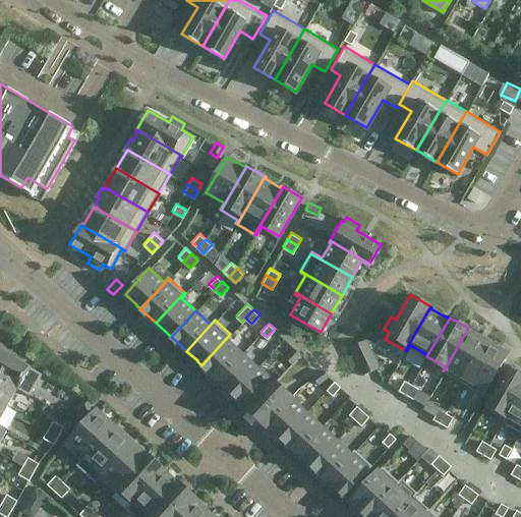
[(463,382),(486,341),(469,331),(470,329),(468,328),(444,370),(463,382)]
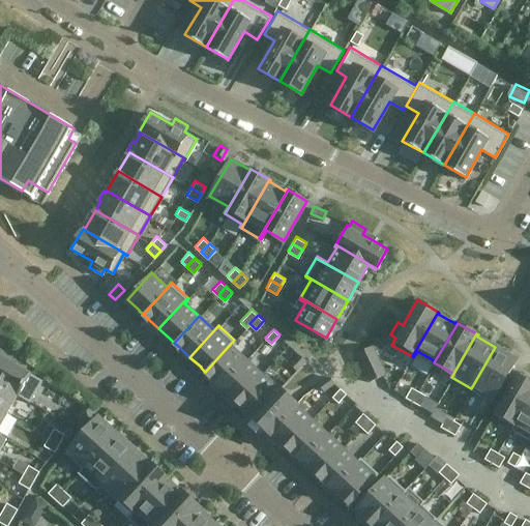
[(231,346),(236,341),(234,340),(205,372),(210,376),(222,385),(245,359),(231,346)]
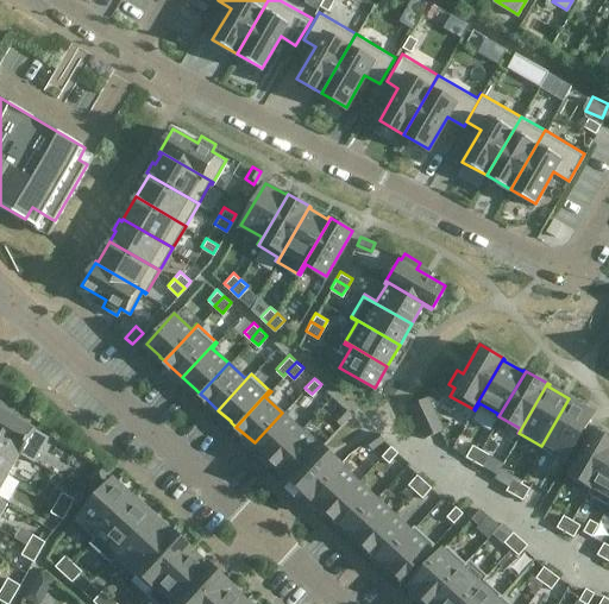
[(425,435),(444,427),(428,395),(409,403),(425,435)]
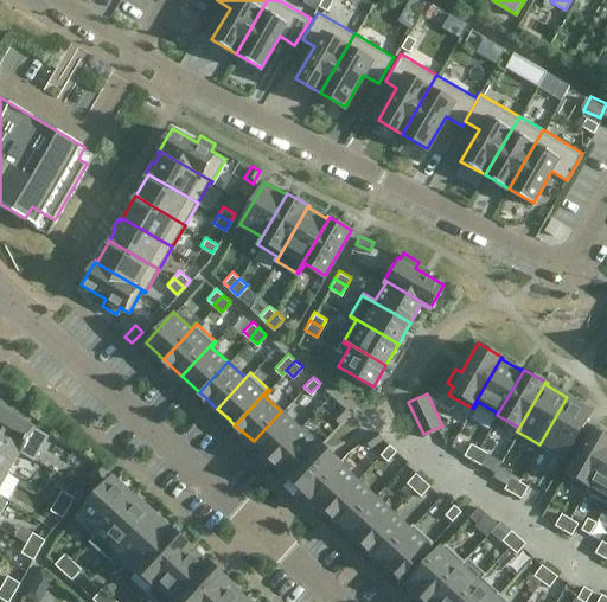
[(562,459),(590,410),(567,397),(540,444),(562,459)]
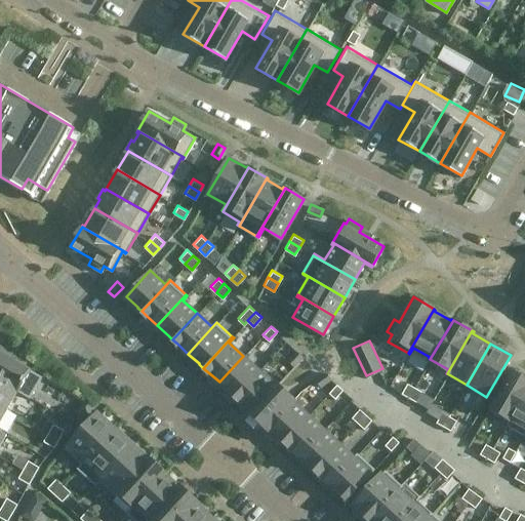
[(0,377),(30,395),(42,374),(0,350),(0,377)]
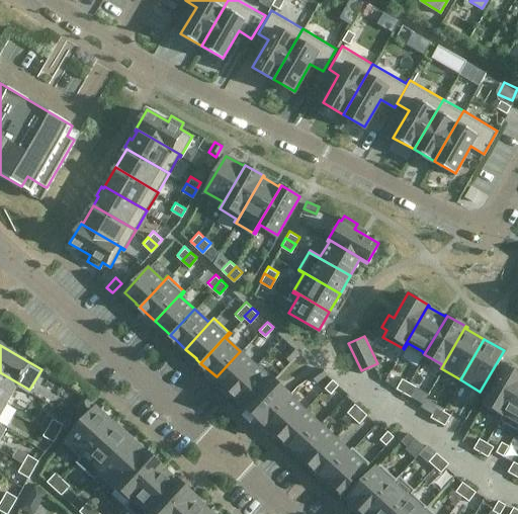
[(298,350),(292,345),(283,355),(289,360),(298,350)]
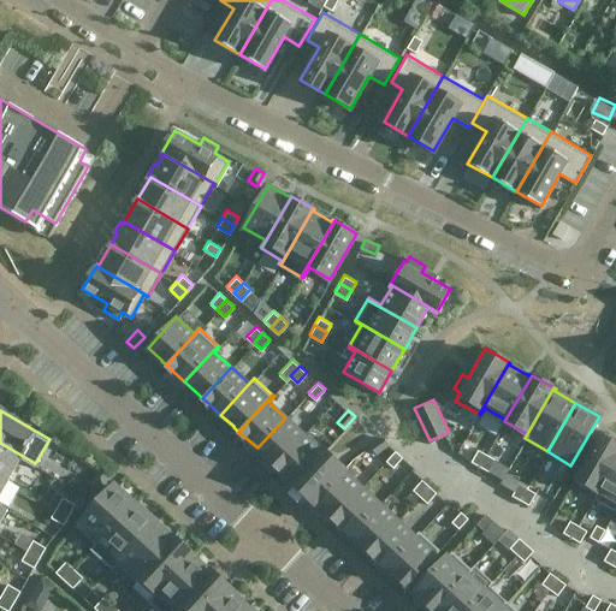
[(258,448),(270,460),(274,464),(303,433),(285,417),(258,448)]
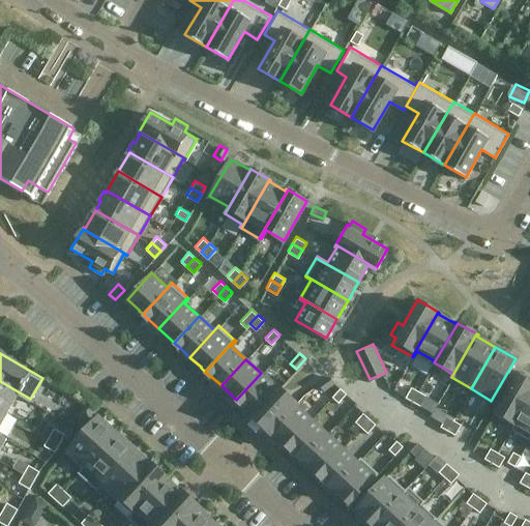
[(277,385),(275,386),(261,373),(236,400),(241,404),(252,413),(249,414),(252,415),(277,385)]
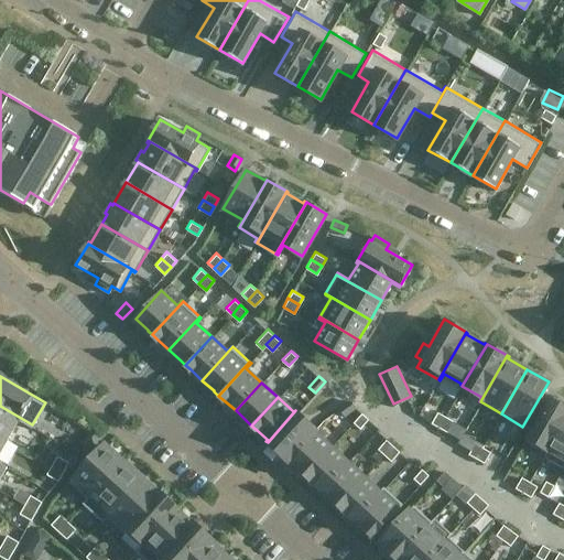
[(525,439),(546,451),(563,419),(563,405),(550,397),(525,439)]
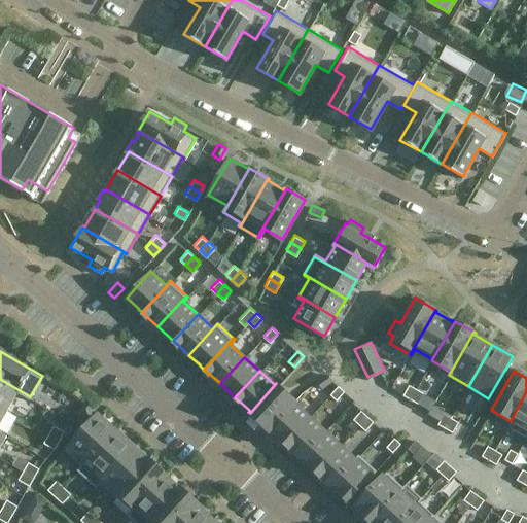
[(327,373),(316,380),(321,387),(332,379),(327,373)]
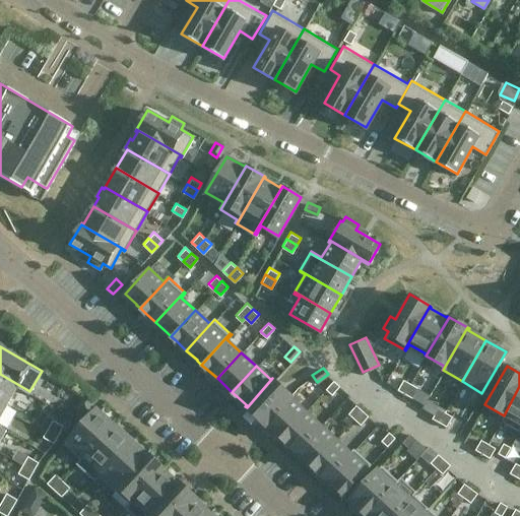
[(0,398),(7,403),(17,386),(29,393),(29,391),(0,374),(0,398)]
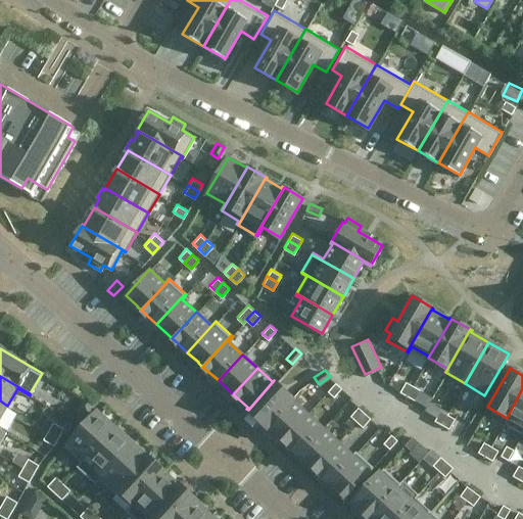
[(265,425),(291,396),(285,391),(274,380),(248,410),(259,420),(265,425)]
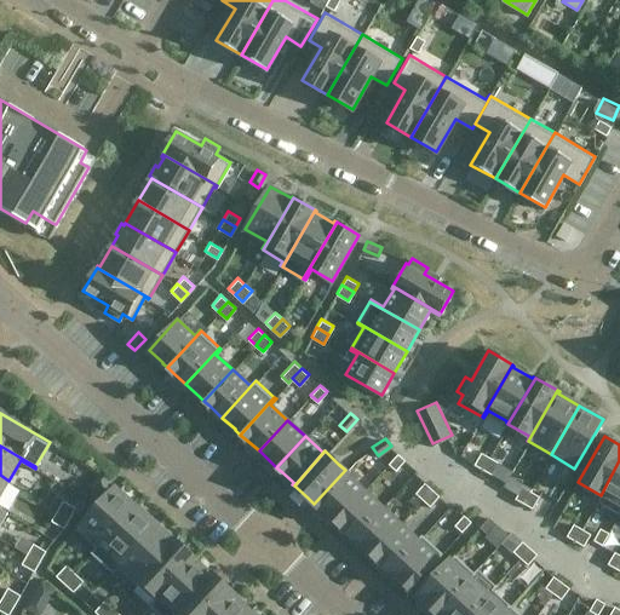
[(482,467),(489,455),(481,450),(474,463),(482,467)]
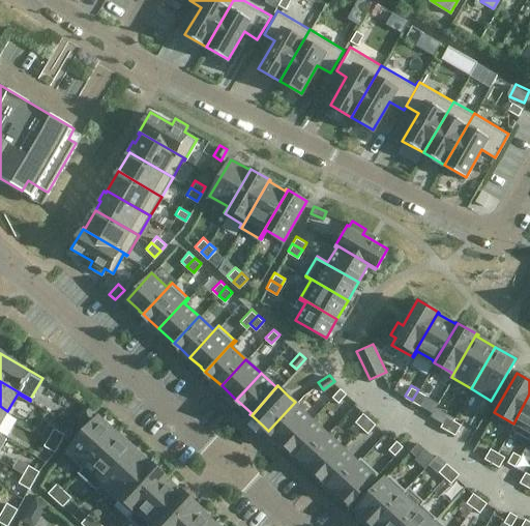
[(337,388),(330,398),(336,403),(344,395),(337,388)]
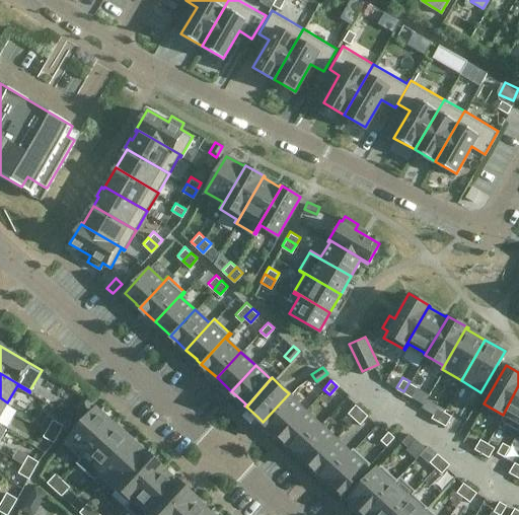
[(417,385),(410,381),(403,391),(411,395),(417,385)]
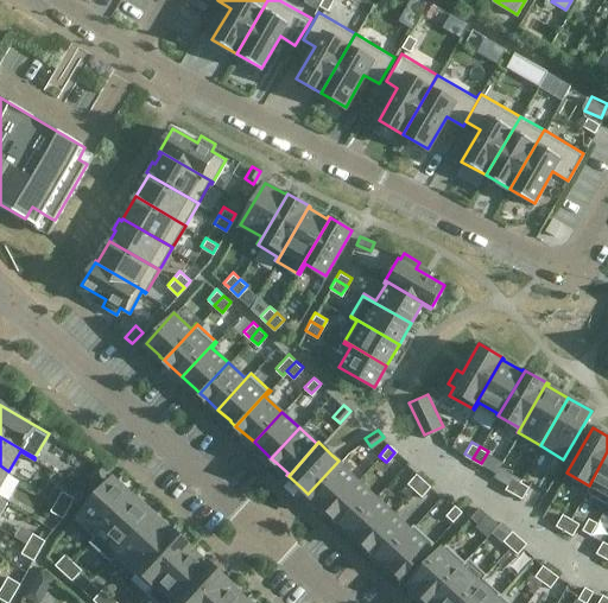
[(607,496),(606,501),(607,502),(607,500),(607,451),(589,486),(590,487),(591,486),(600,489),(607,494),(607,496)]
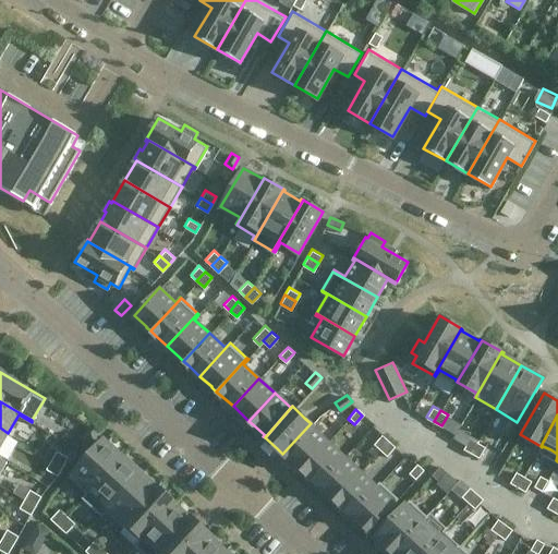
[(286,456),(287,455),(296,465),(301,469),(327,441),(312,426),(314,425),(311,423),(282,454),(286,456)]
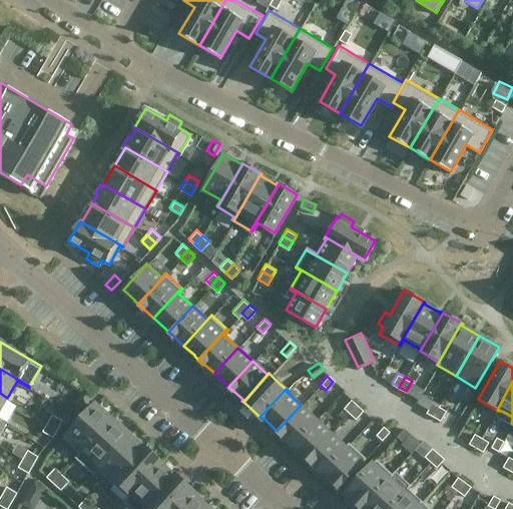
[(83,391),(74,400),(80,406),(89,396),(83,391)]
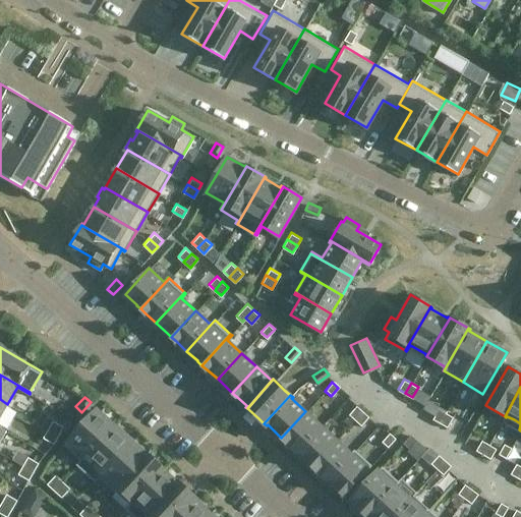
[(357,404),(349,413),(355,418),(363,410),(357,404)]
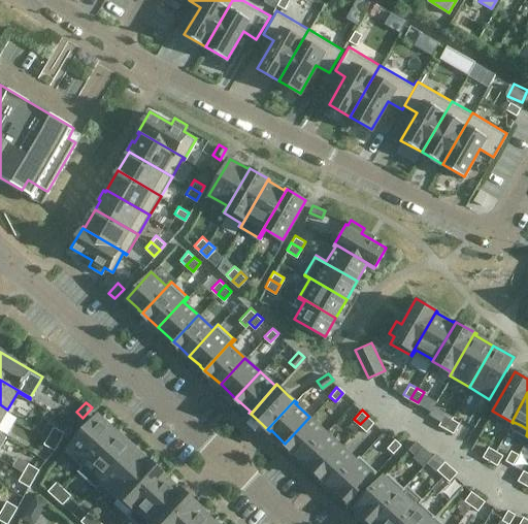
[(438,423),(446,428),(452,418),(444,414),(438,423)]
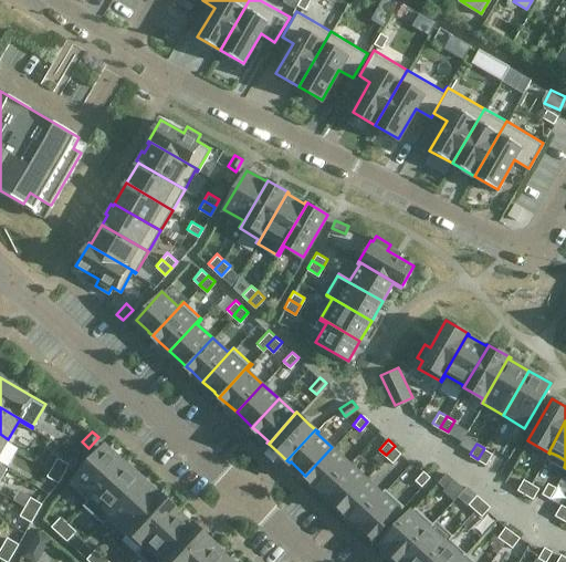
[(105,445),(70,482),(87,499),(83,503),(84,505),(124,461),(105,445)]
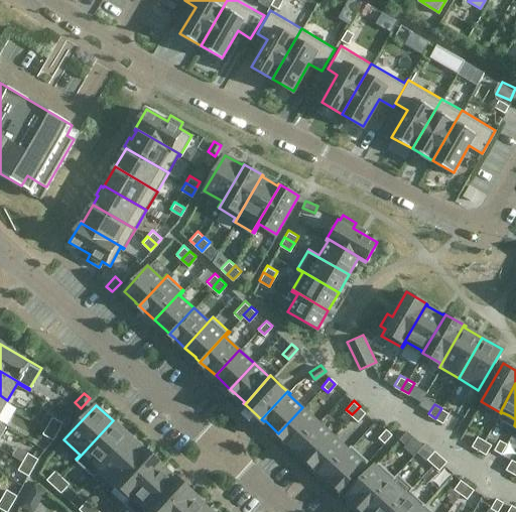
[(352,414),(358,420),(366,411),(360,406),(352,414)]
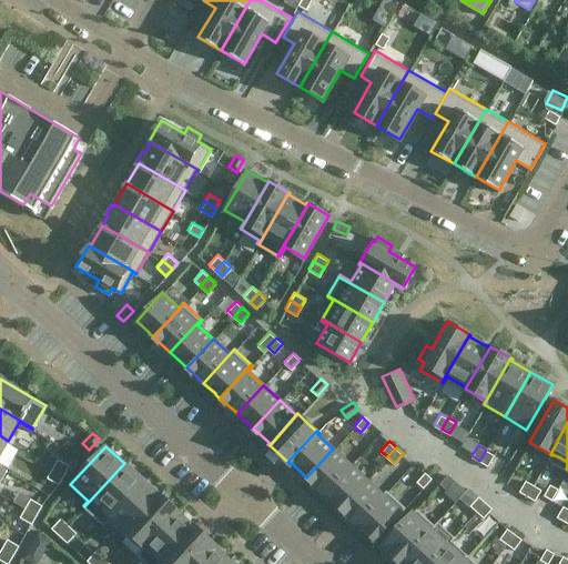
[(312,482),(323,492),(350,463),(333,449),(306,477),(312,482)]
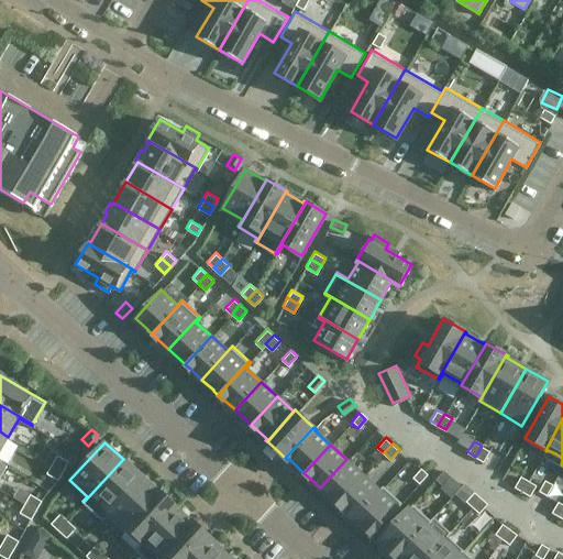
[(475,457),(483,461),(489,450),(482,446),(475,457)]
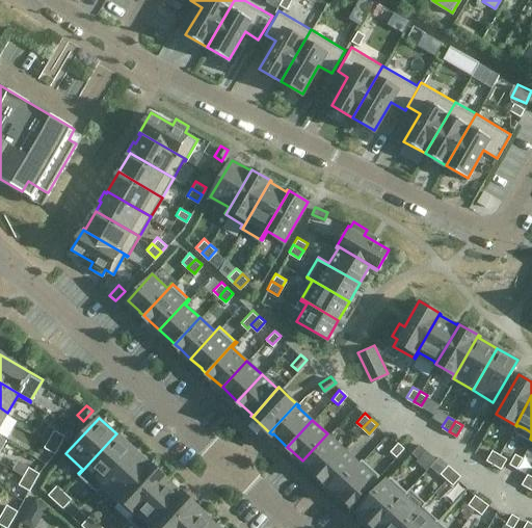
[(65,434),(54,428),(49,438),(59,444),(65,434)]
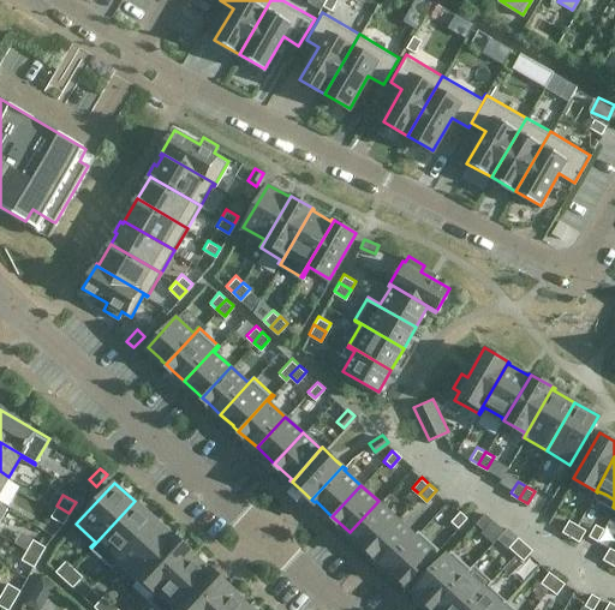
[(91,548),(111,566),(156,515),(145,506),(143,509),(135,501),(91,548)]
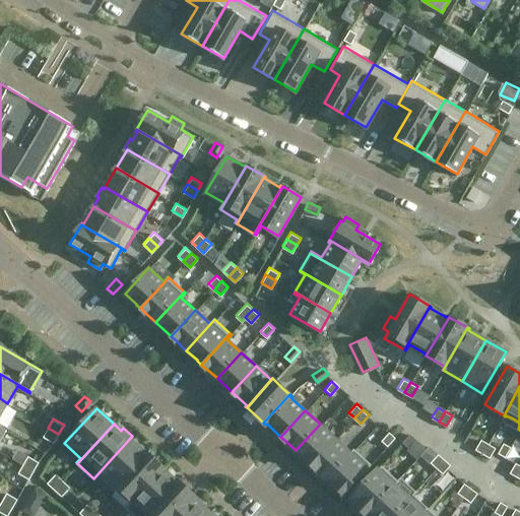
[(307,460),(311,464),(335,438),(320,424),(296,450),(307,460)]
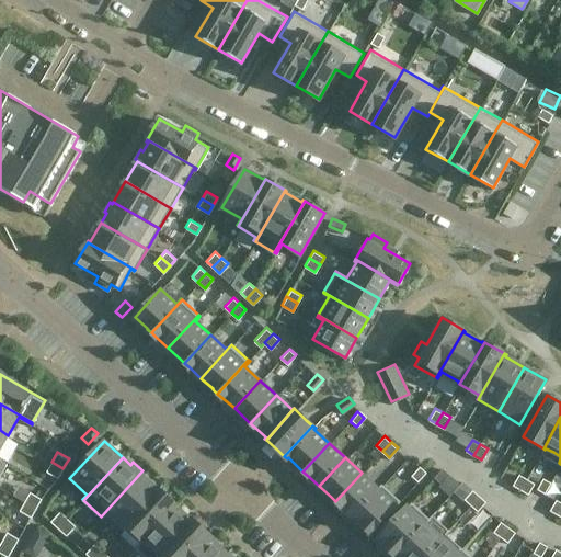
[(58,477),(63,468),(52,462),(46,470),(58,477)]
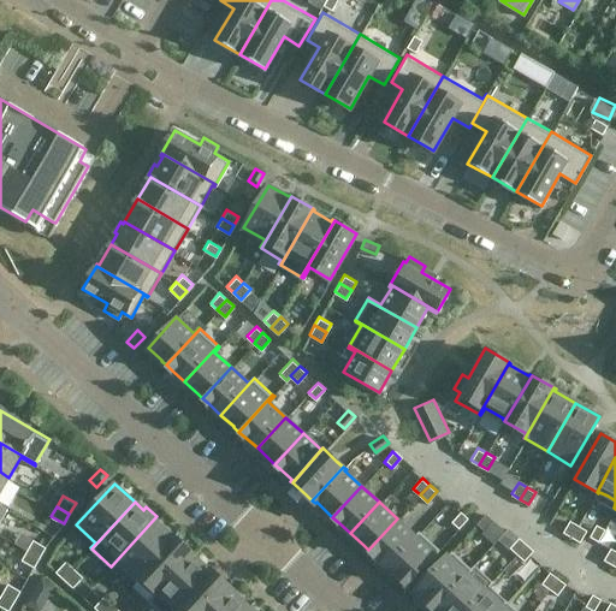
[(484,528),(493,518),(486,511),(477,522),(484,528)]
